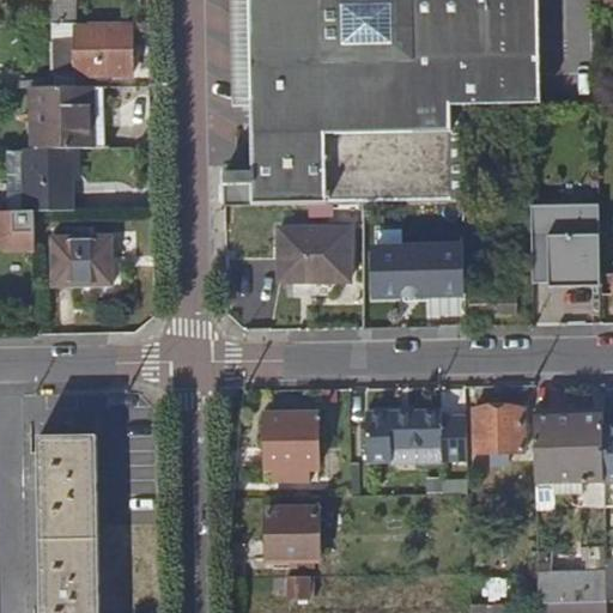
[(226,208),(465,205),(462,110),(542,109),(539,0),(252,0),(255,173),(226,174),(226,208)]
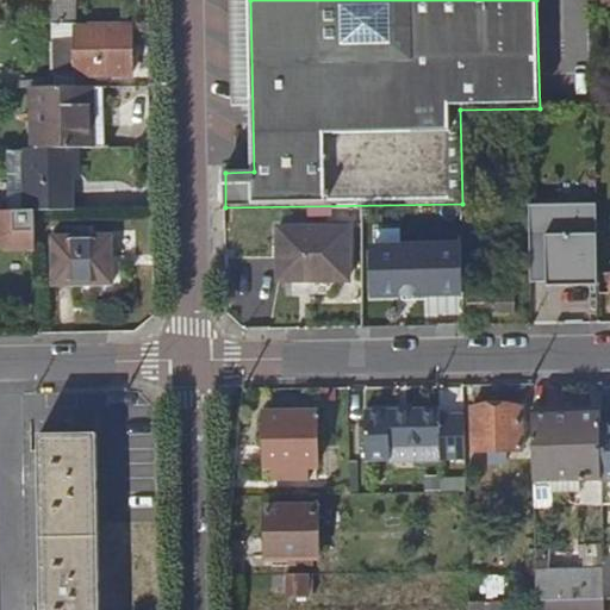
[(80,24),(80,6),(56,7),(56,25),(74,24),(80,24)]
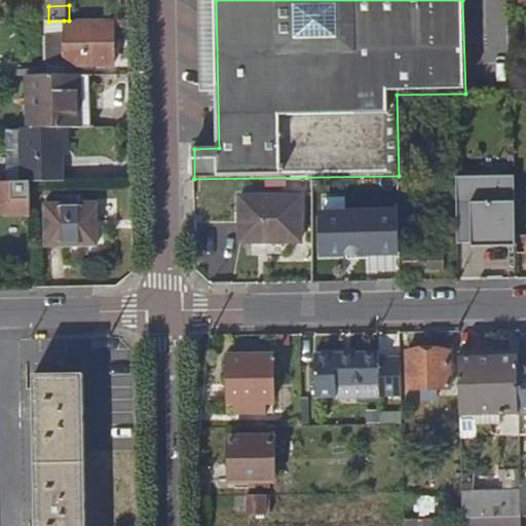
[(75,21),(69,21),(64,21),(65,35),(45,35),(45,64),(65,63),(66,66),(91,65),(114,65),(113,23),(76,24),(75,21)]
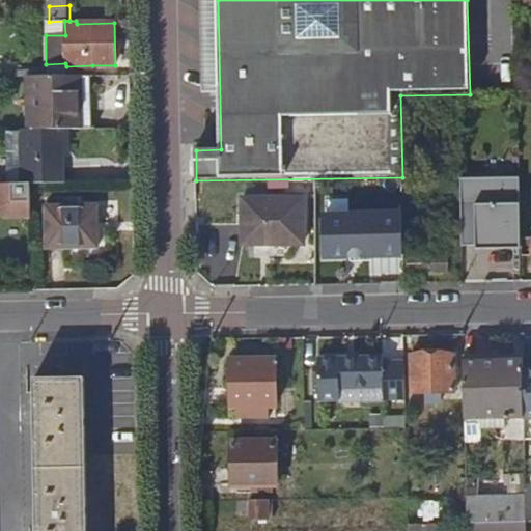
[(65,63),(46,64),(45,76),(79,76),(91,76),(91,75),(92,65),(66,66),(65,63)]
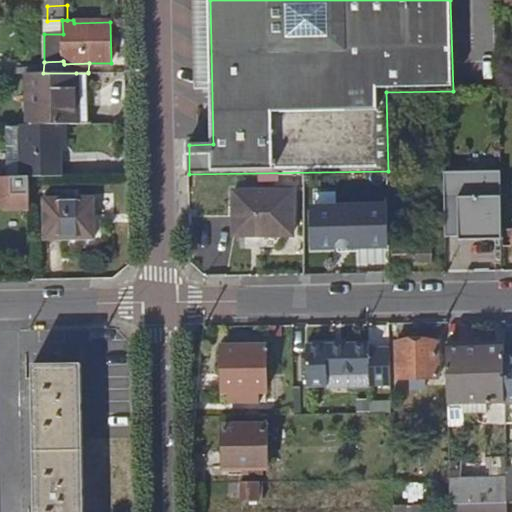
[(76,73),(43,73),(26,74),(27,126),(60,125),(77,125),(76,73)]
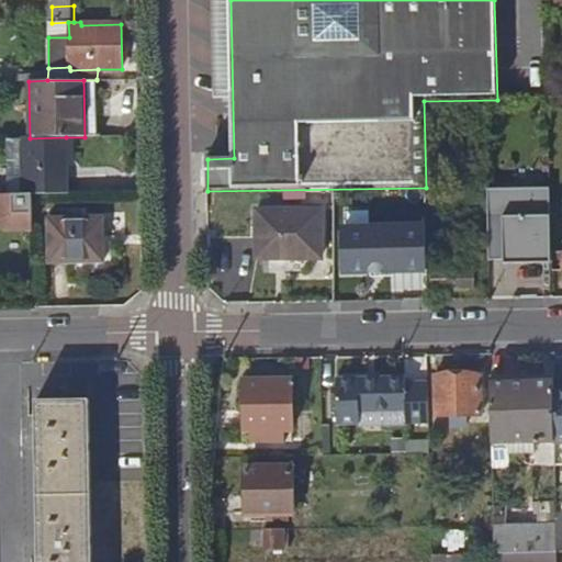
[(97,80),(83,80),(85,137),(97,137),(97,80)]
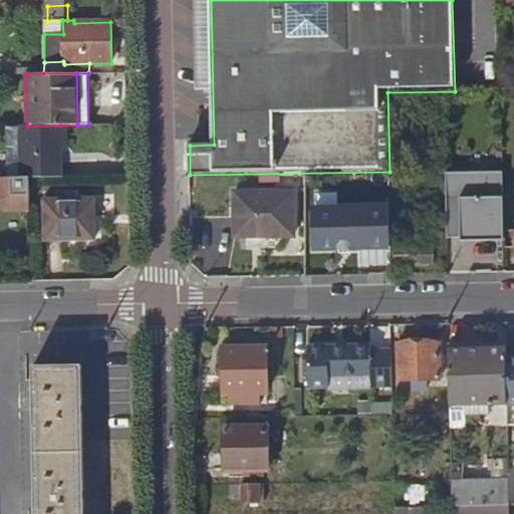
[(60,125),(27,126),(4,126),(5,177),(22,177),(60,176),(60,125)]
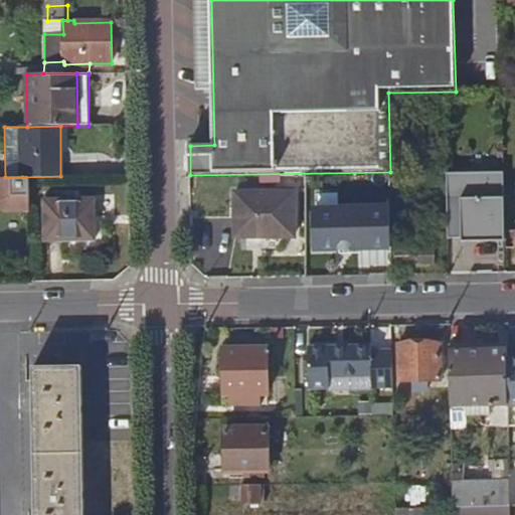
[(504,173),(448,174),(449,238),(478,237),(478,230),(487,230),(487,235),(505,234),(505,230),(504,173)]
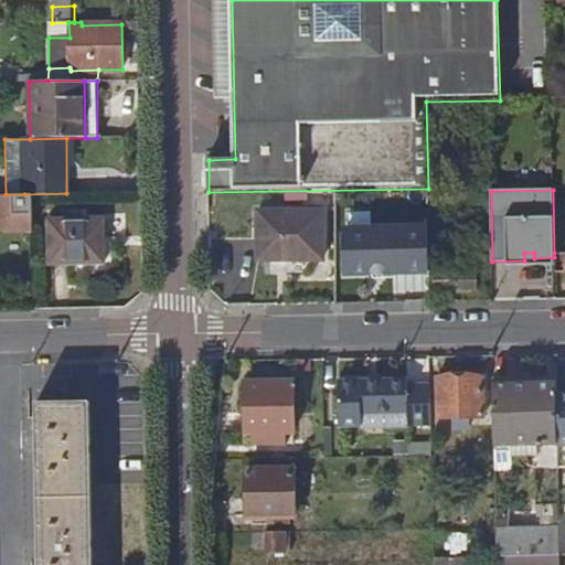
[(24,194),(6,194),(0,194),(0,231),(25,231),(24,194)]
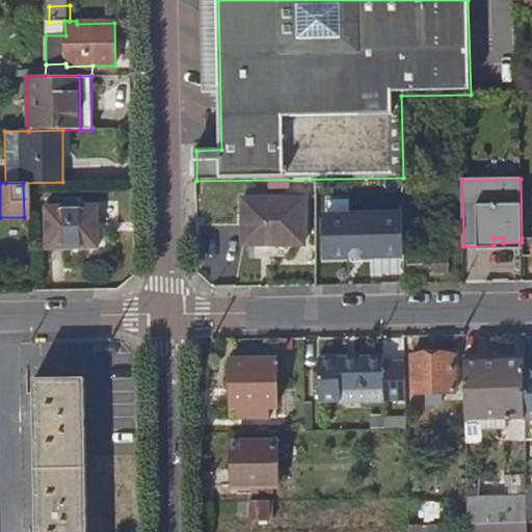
[(303,198),(243,200),(243,245),(303,244),(303,198)]
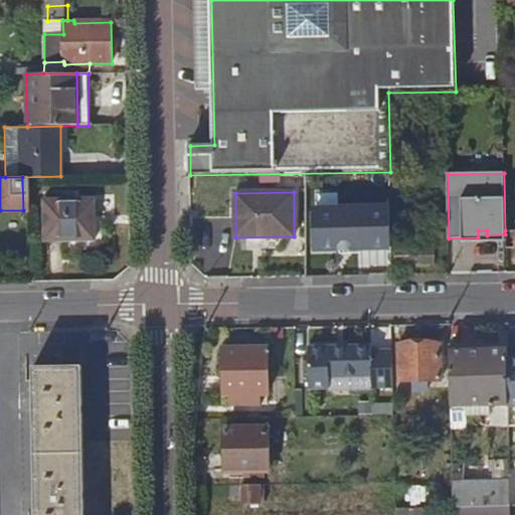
[(94,198),(44,199),(44,241),(95,240),(94,198)]
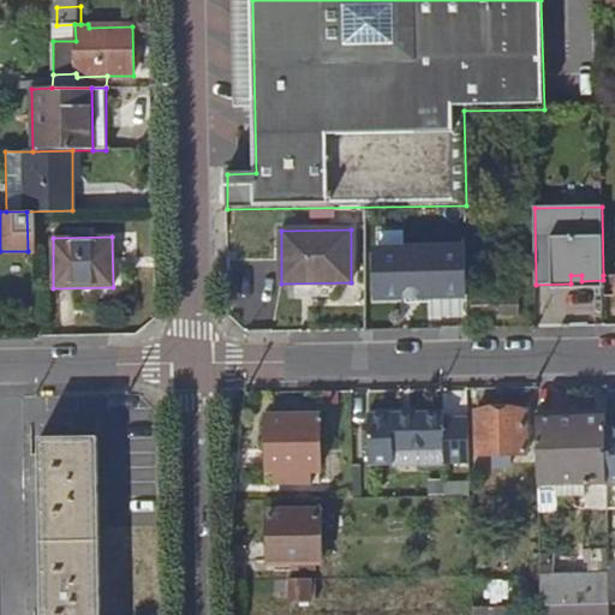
[(383,294),(467,296),(467,249),(383,249),(383,294)]
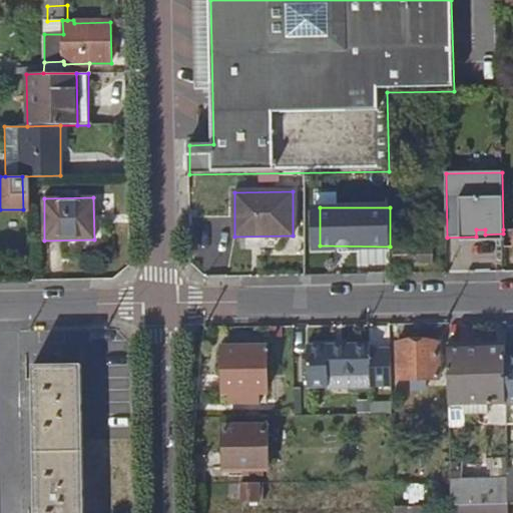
[(512,228),(503,229),(503,233),(503,247),(512,246),(512,228)]
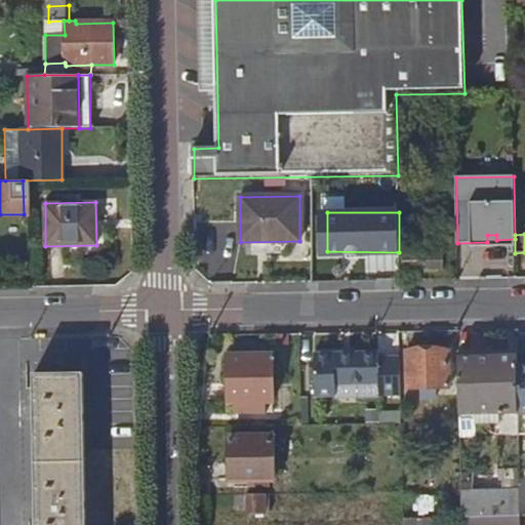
[(443,265),(443,238),(405,238),(405,266),(443,265)]
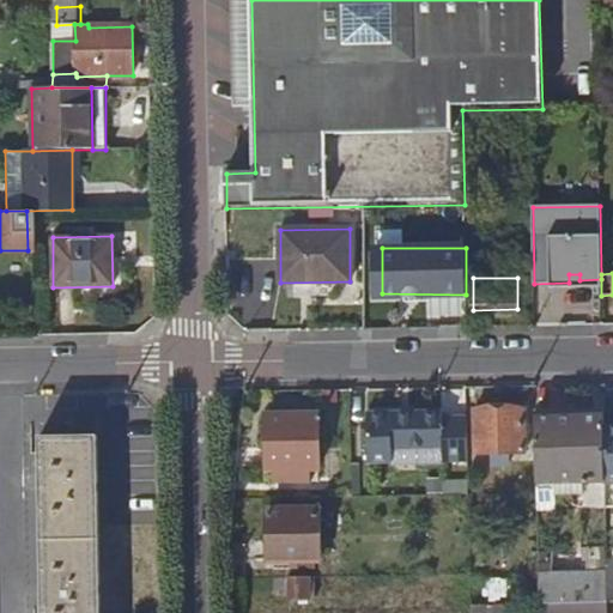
[(525,412),(478,412),(479,449),(526,448),(525,412)]
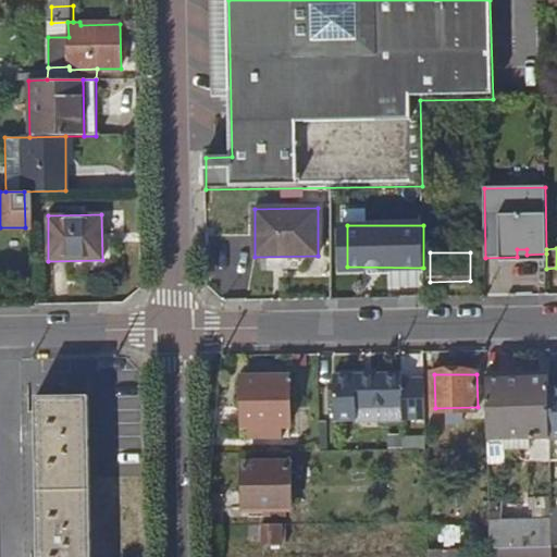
[(428,420),(426,381),(405,381),(405,375),(374,375),(375,381),(336,382),(336,421),(359,421),(359,409),(405,408),(405,420),(428,420)]
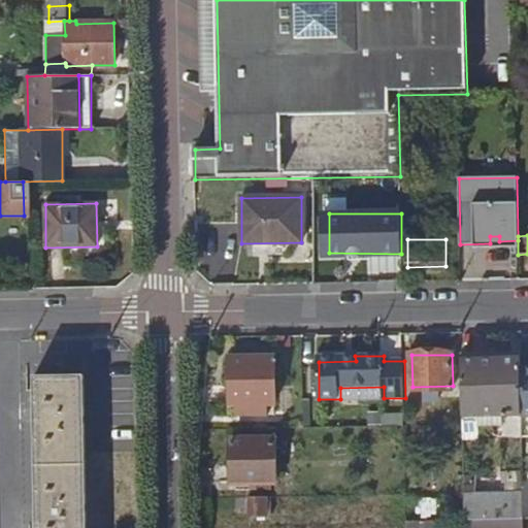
[(524,415),(524,368),(523,359),(464,360),(465,416),(524,415)]
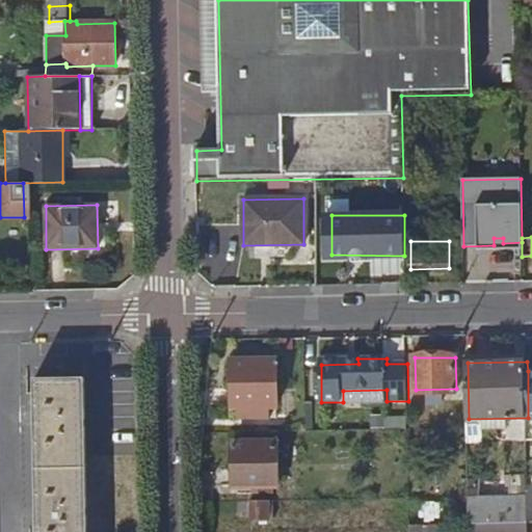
[(280,366),(234,366),(234,415),(241,415),(241,425),(263,425),(262,415),(281,414),(280,366)]
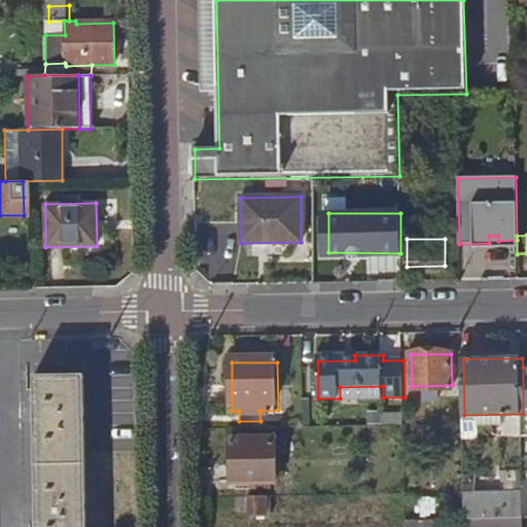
[(84,526),(82,375),(34,376),(35,526),(84,526)]
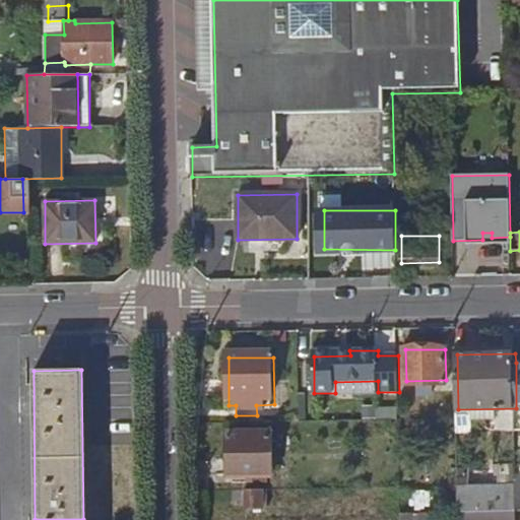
[(248,481),(256,481),(256,474),(270,474),(274,474),(274,431),(230,432),(231,474),(247,474),(248,481)]
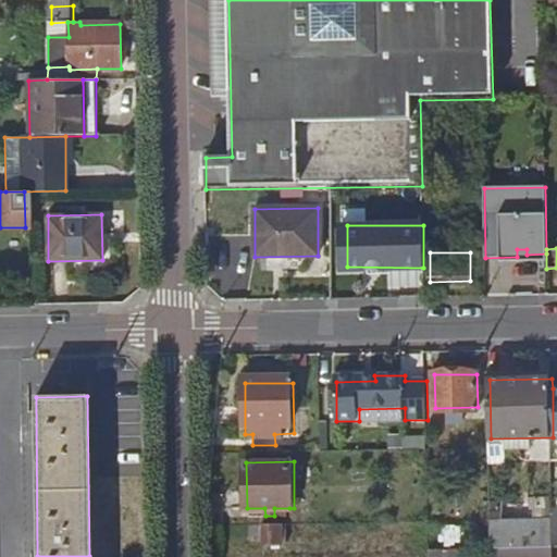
[(493,521),(493,547),(535,546),(555,546),(555,520),(493,521)]
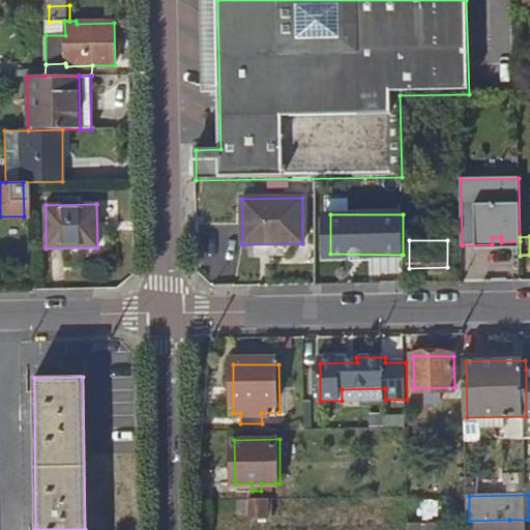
[(274,517),(273,498),(249,498),(251,518),(274,517)]
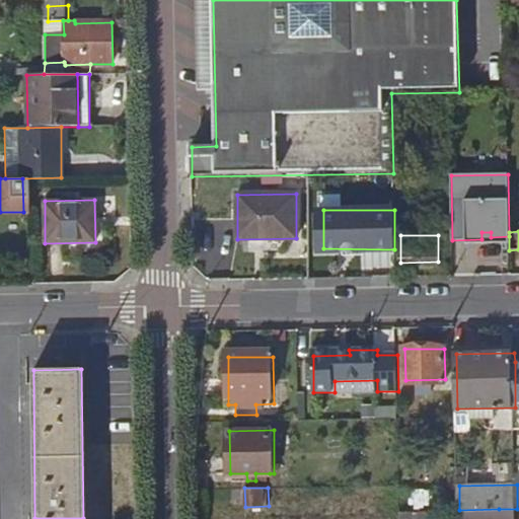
[(459,510),(459,518),(499,518),(499,509),(459,510)]
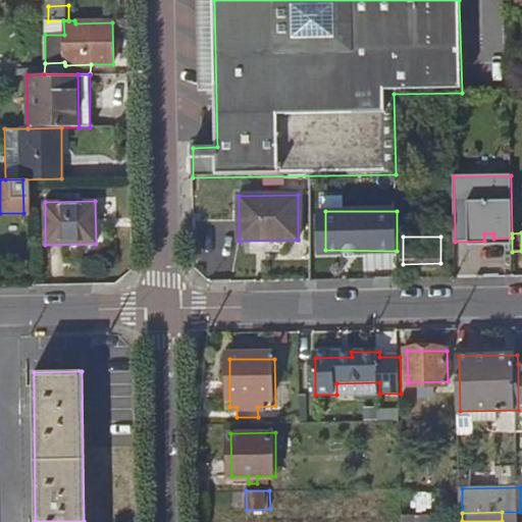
[(431,521),(431,513),(403,514),(403,521),(431,521)]
